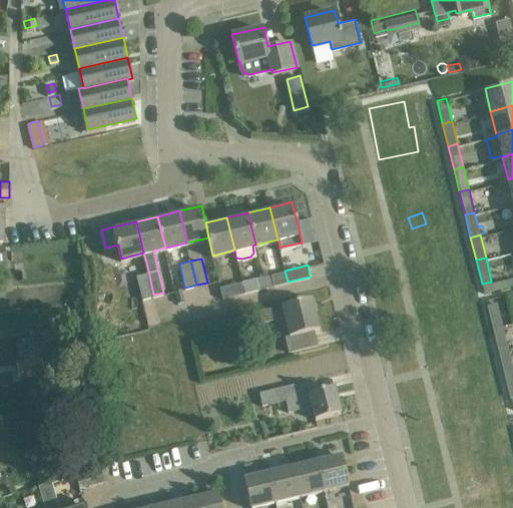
[(153,295),(148,271),(136,274),(141,298),(153,295)]
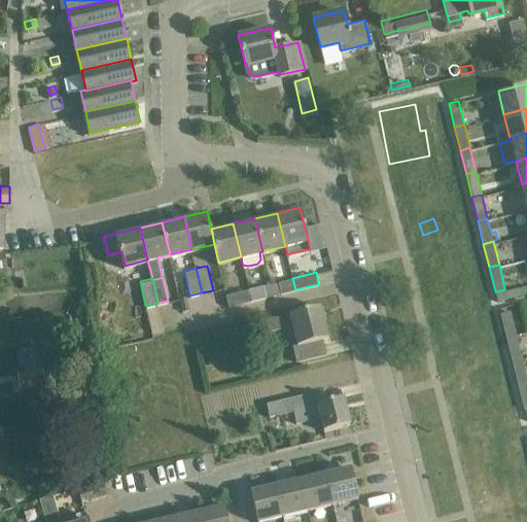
[(279,281),(271,283),(274,294),(295,289),(292,278),(279,281)]
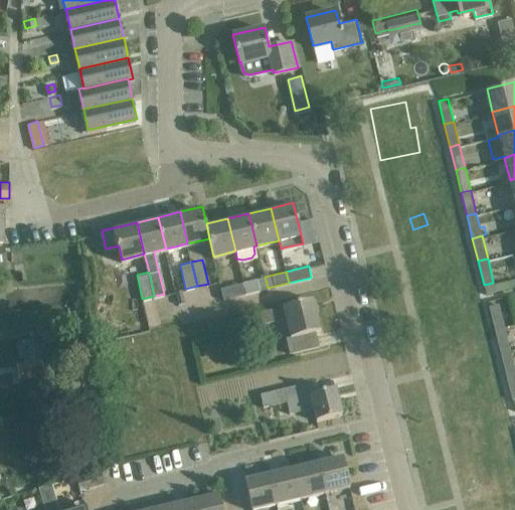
[(268,288),(265,277),(256,279),(242,282),(245,293),(260,290),(268,288)]
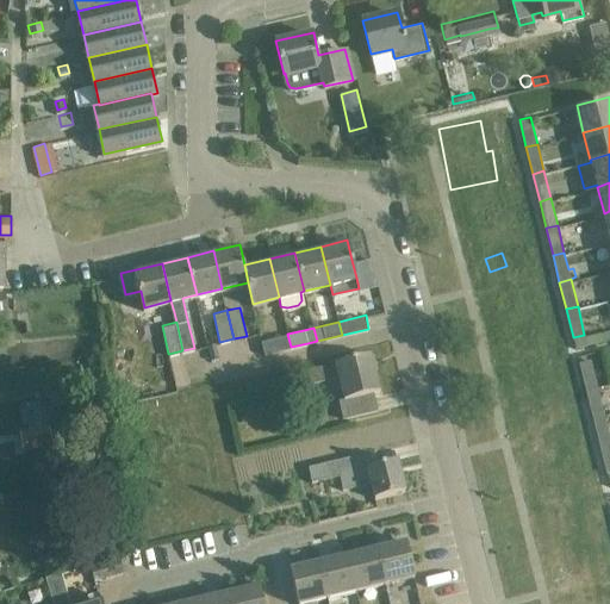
[(291,347),(287,334),(261,340),(265,353),(291,347)]
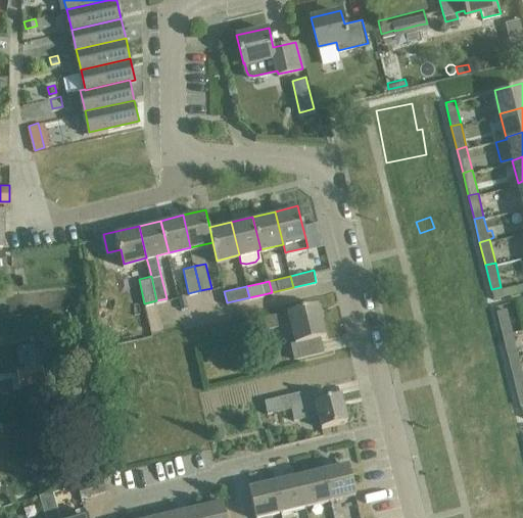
[(185,294),(177,296),(180,308),(187,305),(185,294)]
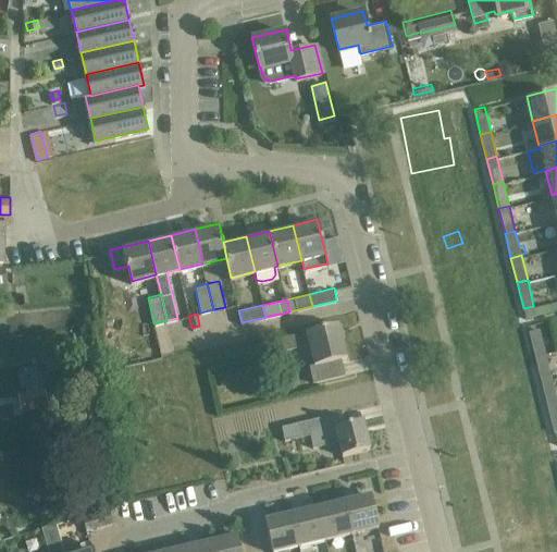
[(346,355),(338,322),(306,330),(313,363),(308,364),(311,379),(343,371),(339,357),(346,355)]
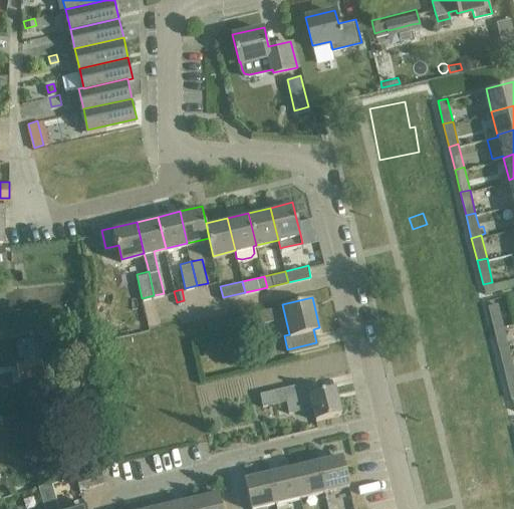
[(494,327),(504,325),(498,301),(488,304),(494,327)]
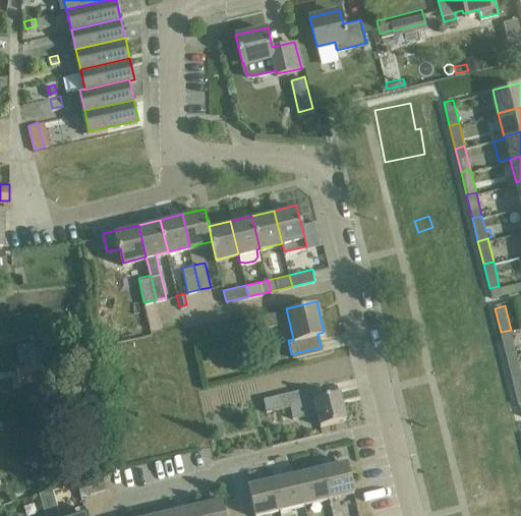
[(110,342),(117,331),(107,325),(101,336),(110,342)]
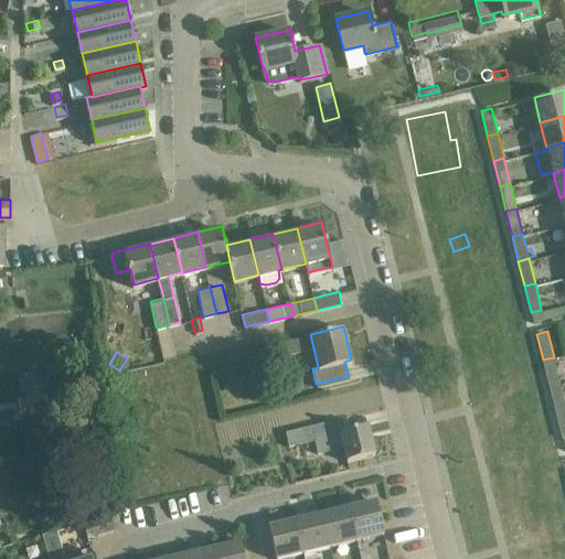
[(560,382),(554,357),(543,359),(548,385),(560,382)]
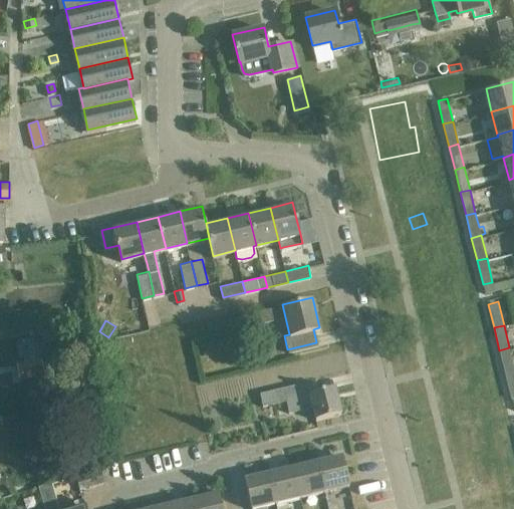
[(513,369),(513,366),(509,347),(499,350),(505,372),(513,369)]
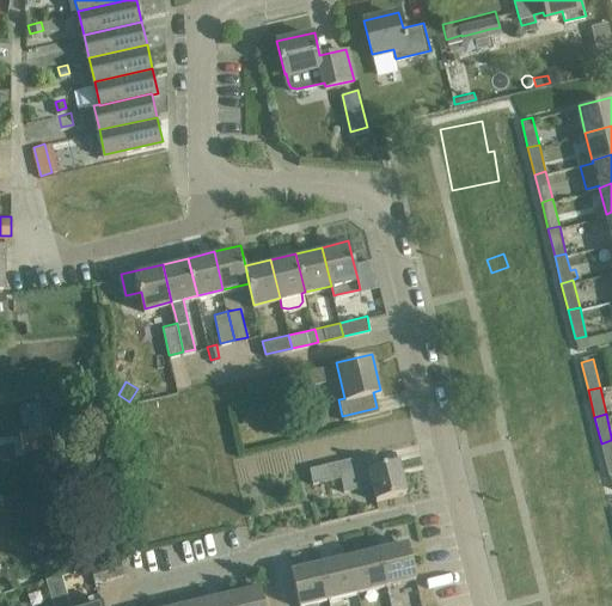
[(49,424),(25,428),(29,450),(53,446),(49,424)]
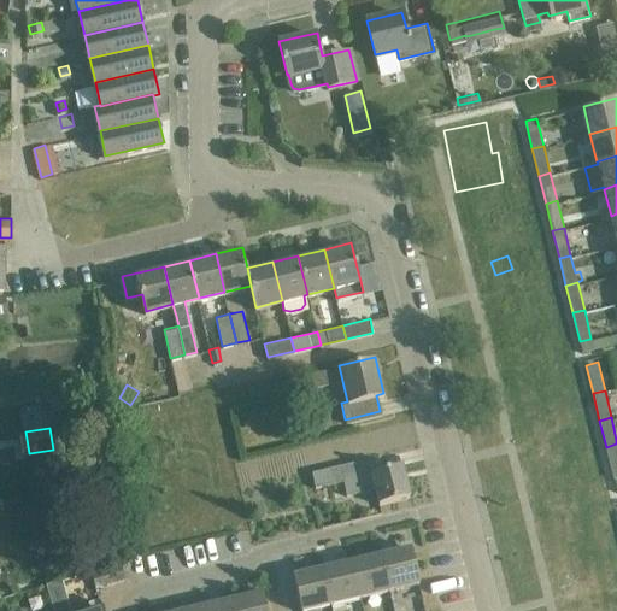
[(616,444),(606,447),(613,476),(616,475),(616,444)]
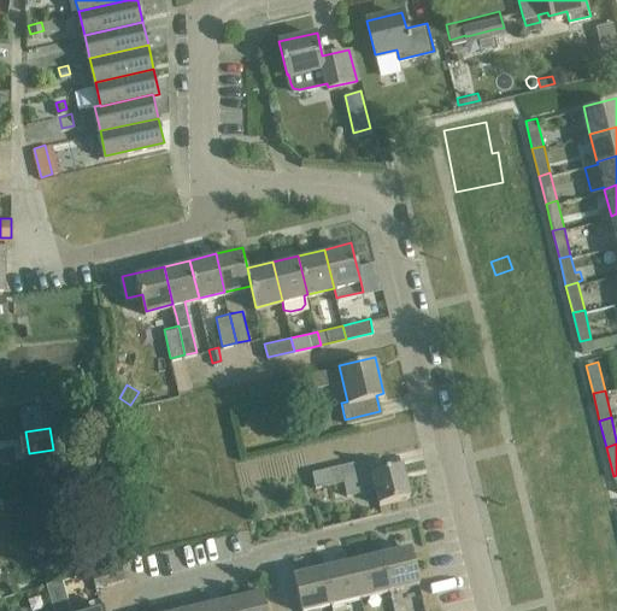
[(368,457),(312,470),(316,486),(344,480),(347,493),(375,487),(378,501),(409,494),(401,463),(371,471),(368,457)]
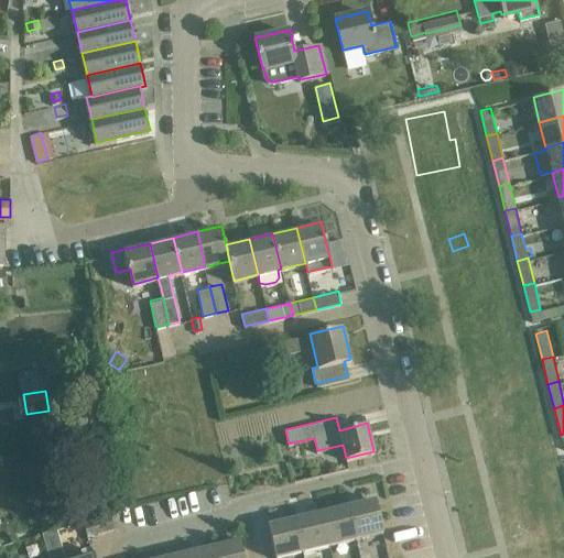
[(488,480),(496,500),(503,496),(497,477),(488,480)]
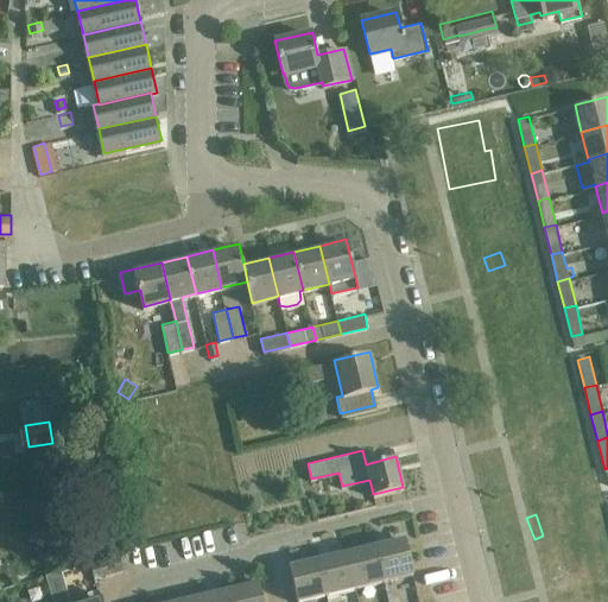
[(405,537),(375,544),(384,580),(413,572),(405,537)]
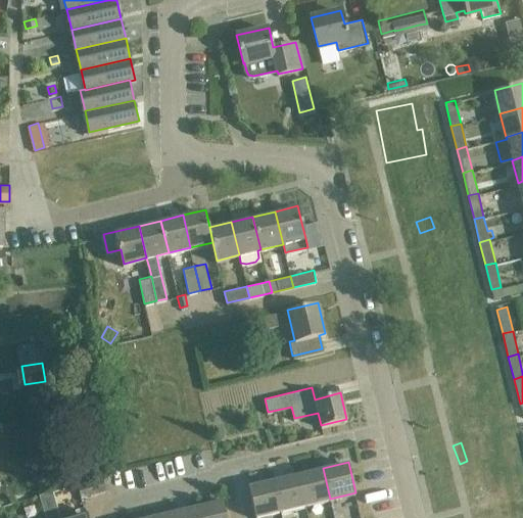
[(323,468),(298,474),(305,504),(330,499),(323,468)]
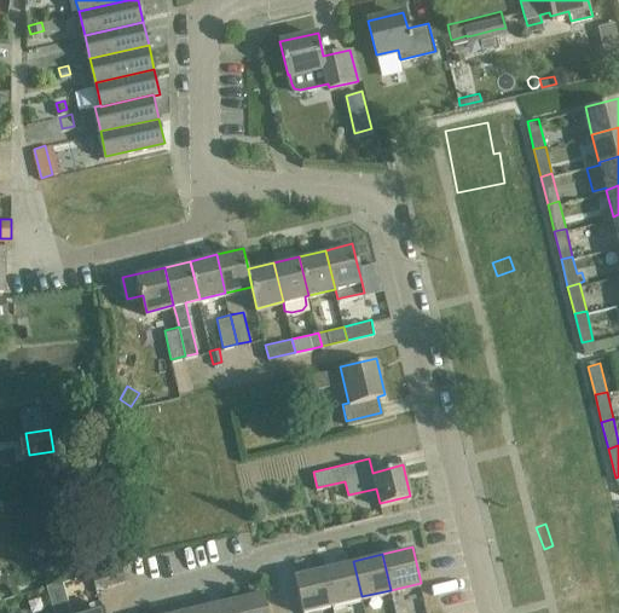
[(362,596),(353,561),(323,568),(331,603),(362,596)]
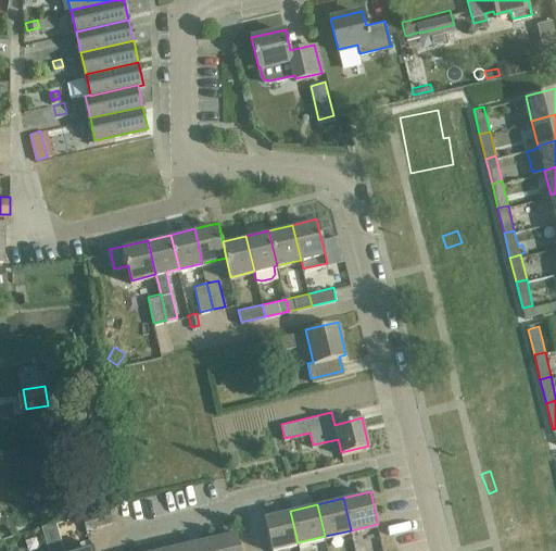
[(87,527),(112,521),(109,508),(84,514),(87,527)]
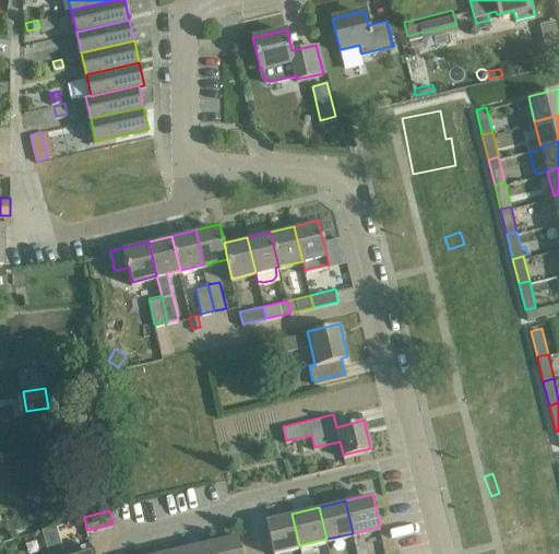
[(299,545),(292,514),(265,520),(273,552),(299,545)]
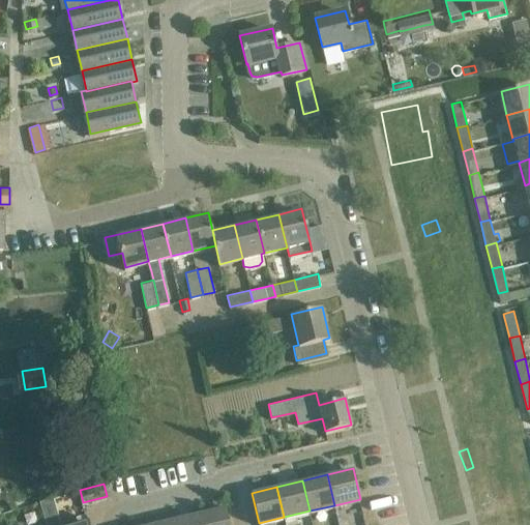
[(54,496),(40,500),(48,524),(89,524),(86,515),(61,522),(54,496)]
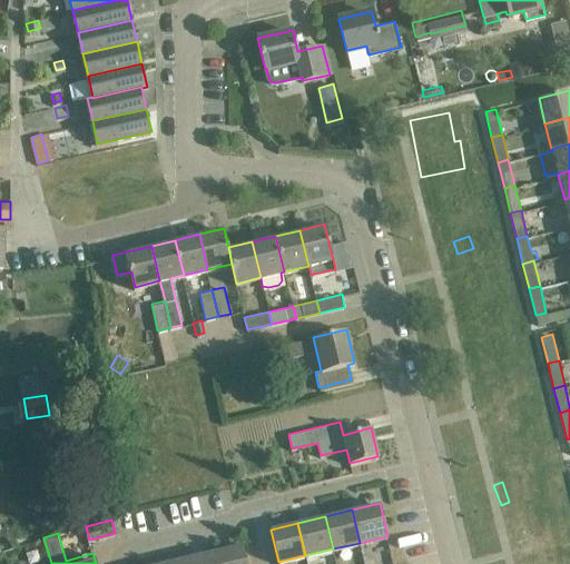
[(213,552),(216,563),(246,563),(242,544),(213,552)]
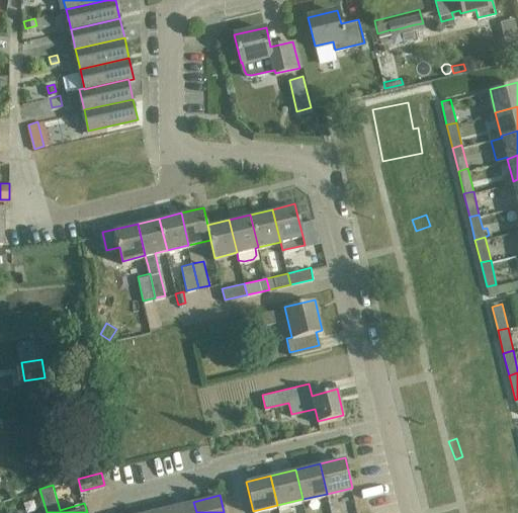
[(196,512),(193,502),(169,507),(170,512),(196,512)]
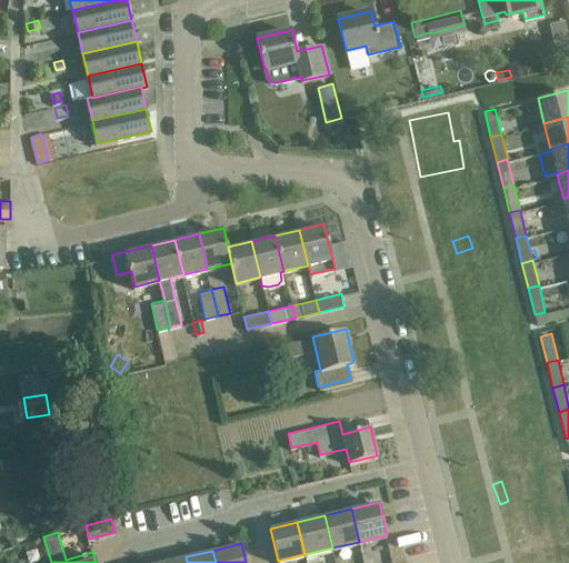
[(561,562),(561,553),(520,559),(520,562),(561,562)]
